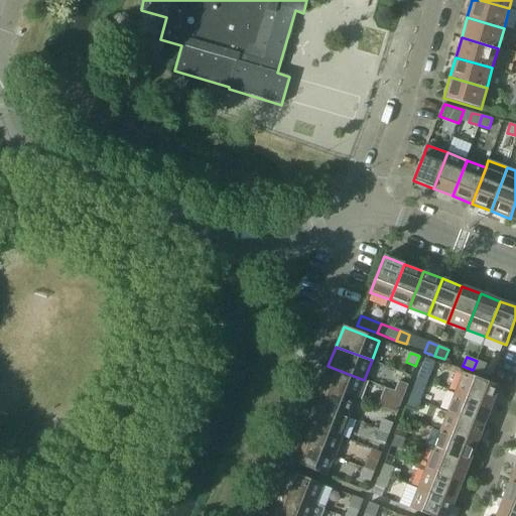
[(435,362),(425,359),(421,368),(431,372),(435,362)]
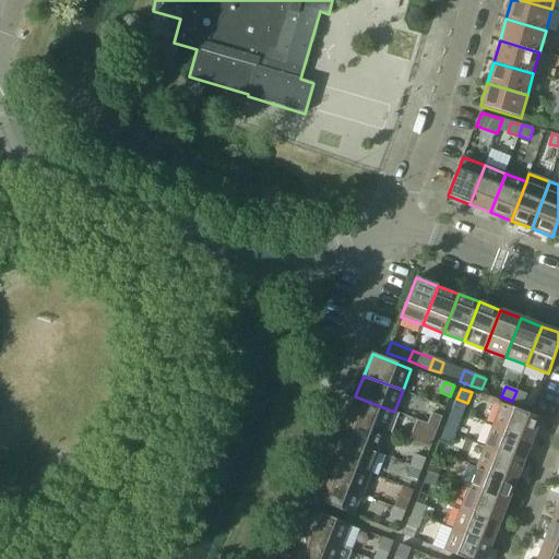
[(516,391),(512,401),(523,405),(527,395),(516,391)]
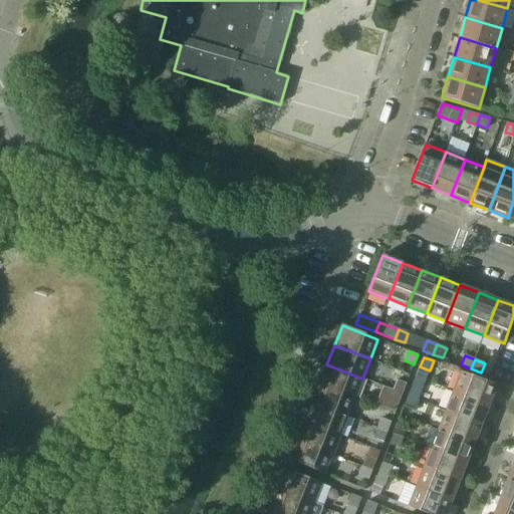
[(326,364),(319,383),(355,398),(362,378),(326,364)]
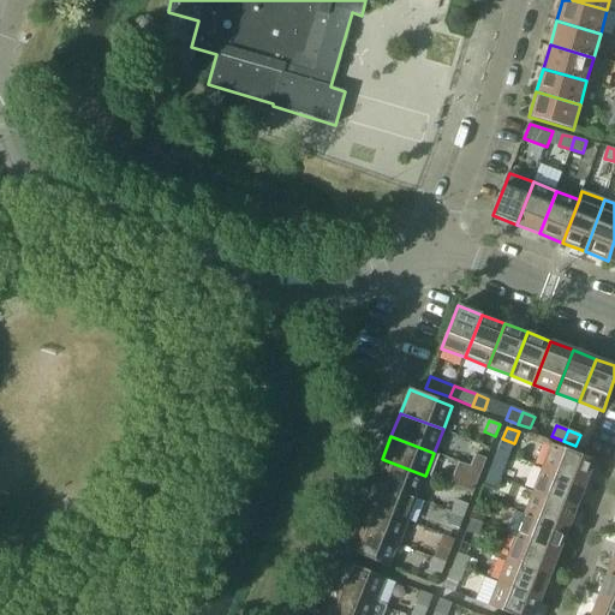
[(553,445),(543,469),(586,485),(595,461),(553,445)]
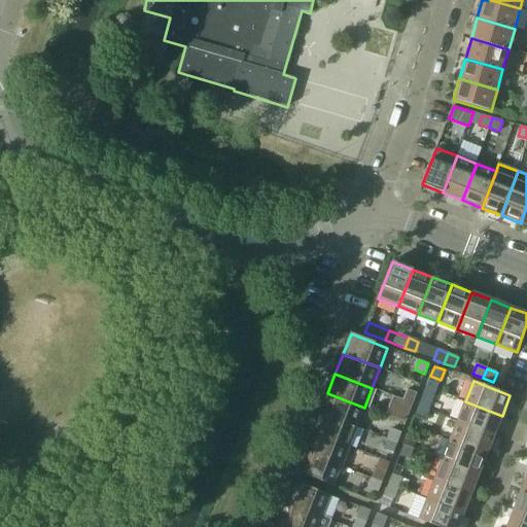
[(408,389),(403,399),(413,403),(417,393),(408,389)]
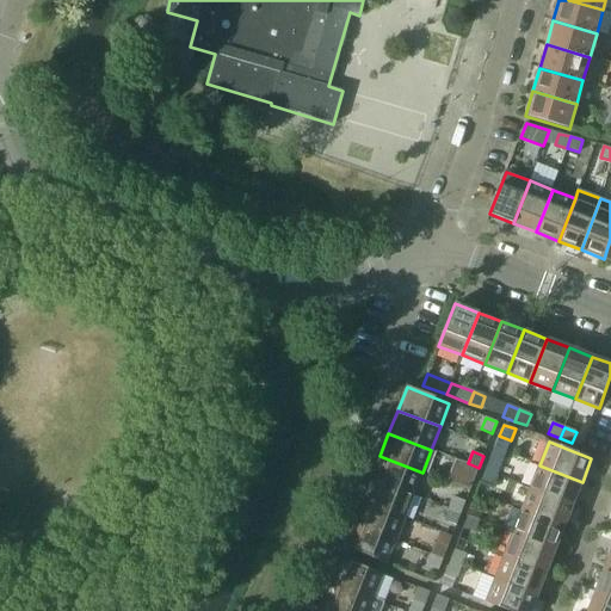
[(380,456),(371,479),(413,495),(423,473),(380,456)]
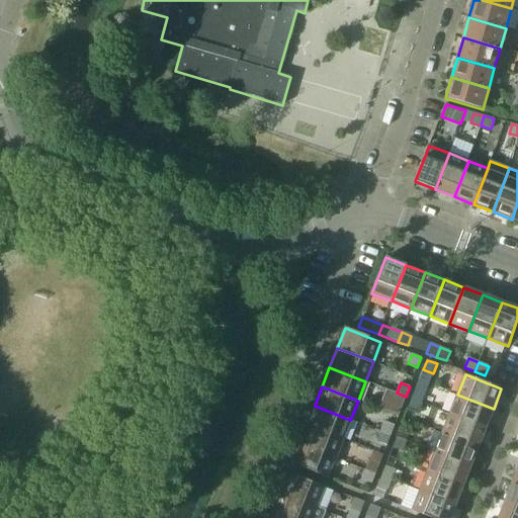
[(385,389),(378,408),(399,416),(406,397),(397,393),(385,389)]
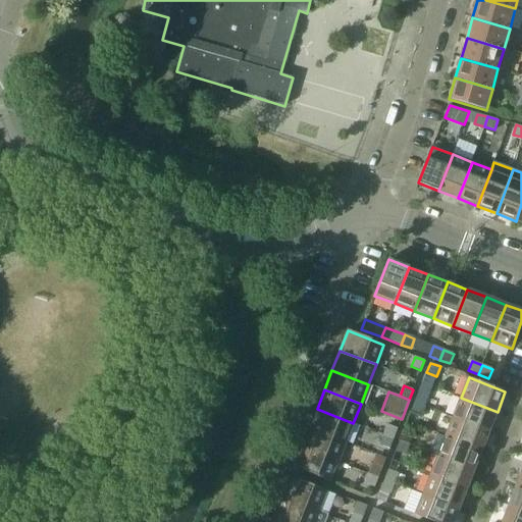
[(419,392),(415,402),(424,406),(428,396),(419,392)]
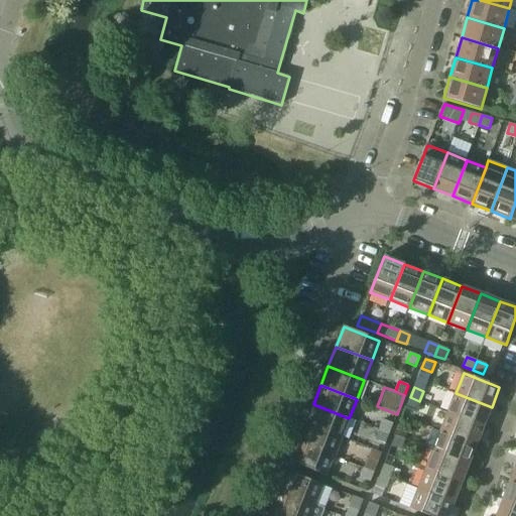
[(456,393),(447,412),(484,426),(492,407),(456,393)]
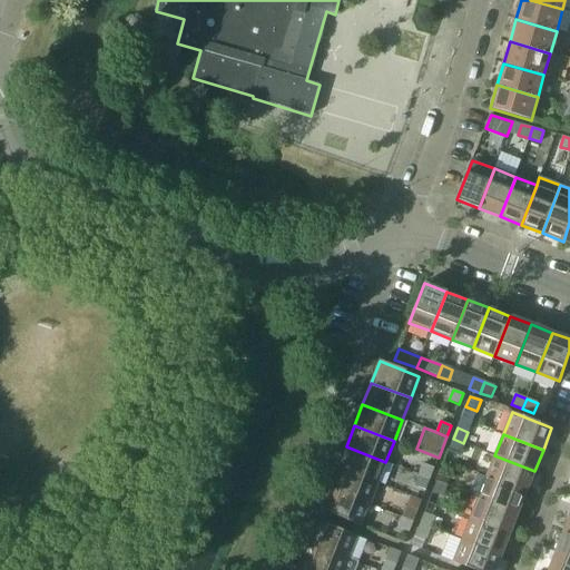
[(463,443),(453,439),(449,450),(460,454),(463,443)]
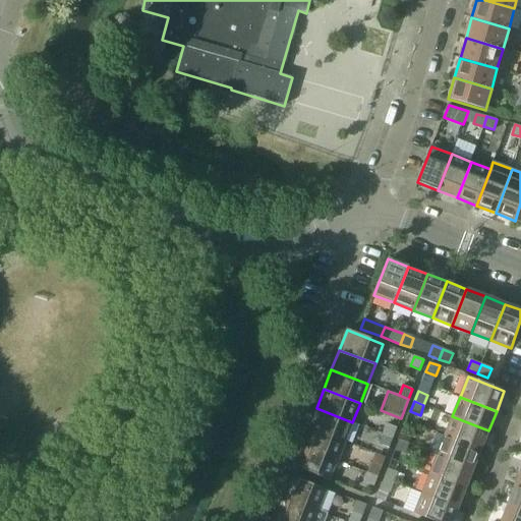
[(316,408),(308,427),(345,442),(352,422),(316,408)]
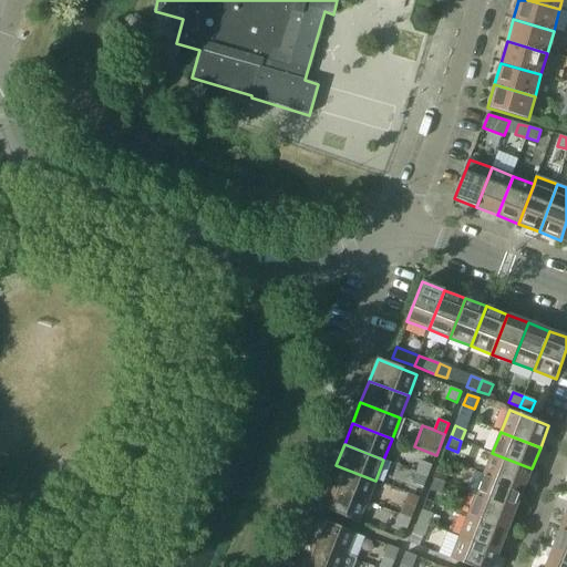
[(492,453),(484,474),(524,490),(532,468),(492,453)]
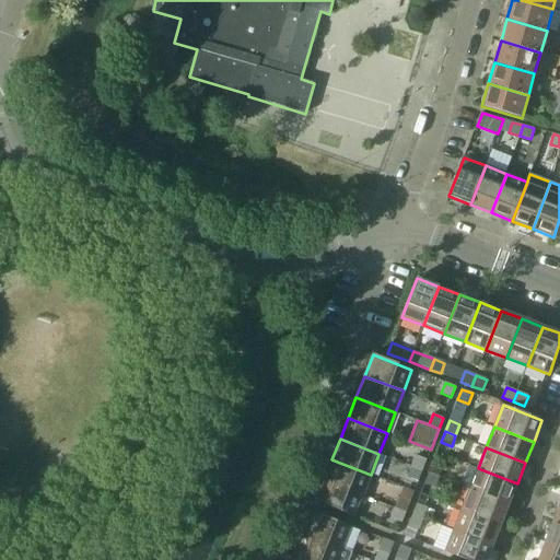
[(417,456),(412,466),(422,470),(427,459),(417,456)]
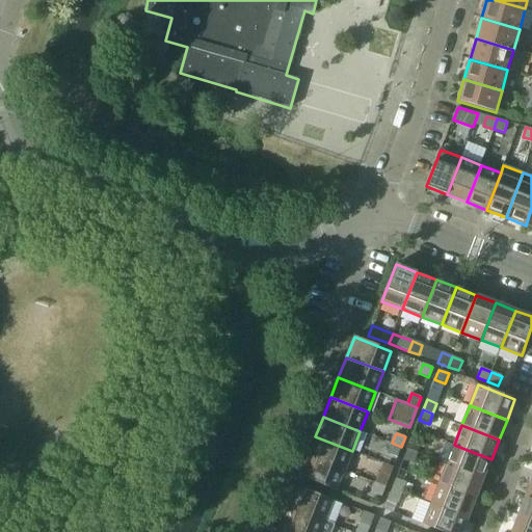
[(315,436),(308,456),(345,471),(352,451),(315,436)]
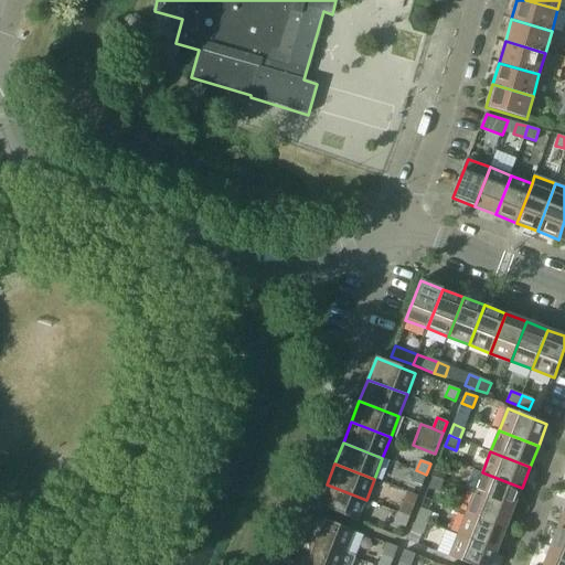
[(437,466),(433,477),(444,481),(448,470),(437,466)]
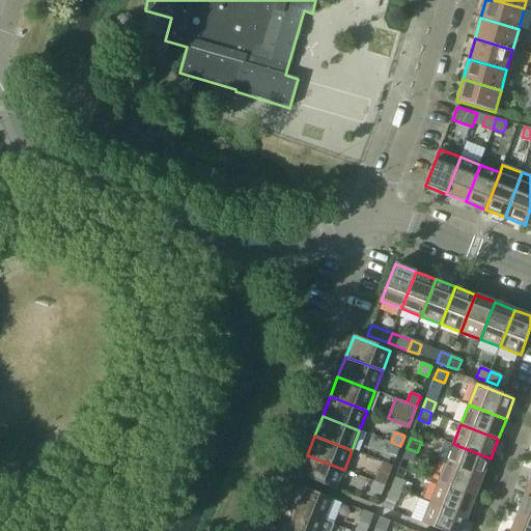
[(400,446),(391,442),(387,452),(397,456),(400,446)]
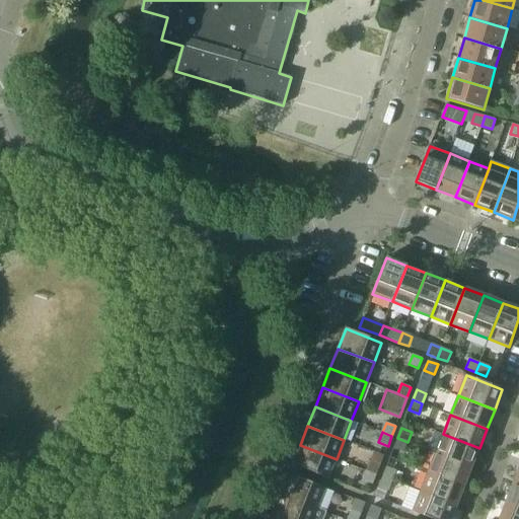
[(443,434),(436,453),(471,467),(479,448),(443,434)]
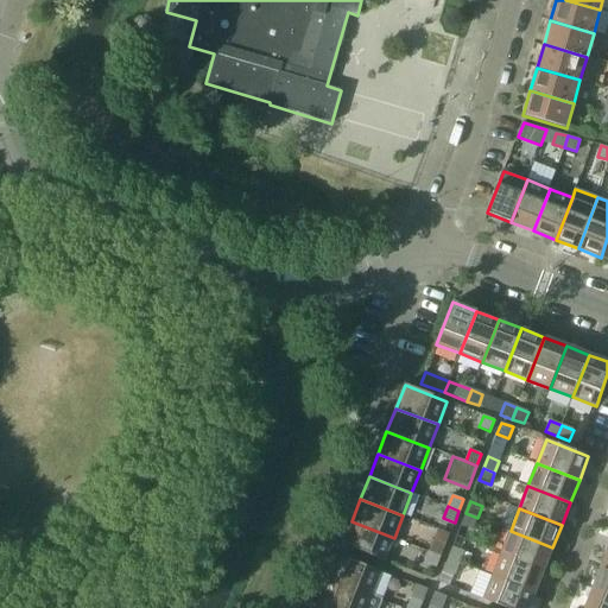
[(477,518),(466,513),(461,525),(473,530),(477,518)]
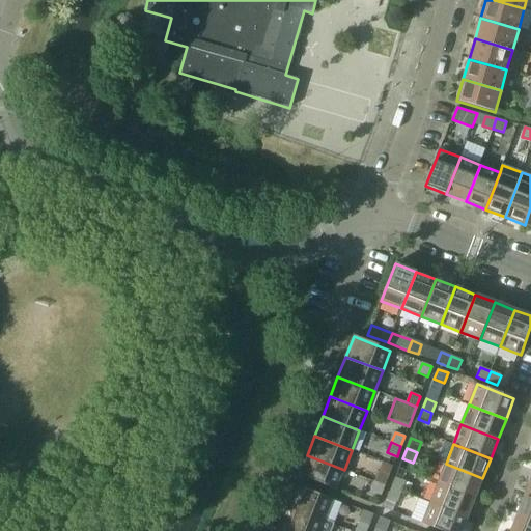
[(344,470),(307,455),(299,475),(336,490),(344,470)]
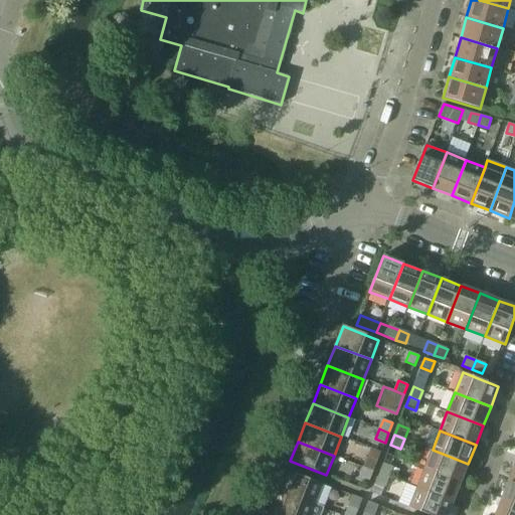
[(433,450),(424,469),(461,483),(468,464),(433,450)]
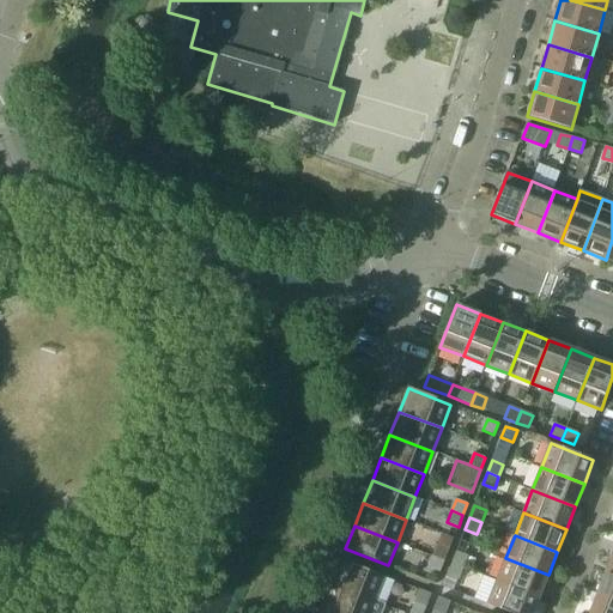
[(438,545),(434,556),(445,560),(449,548),(438,545)]
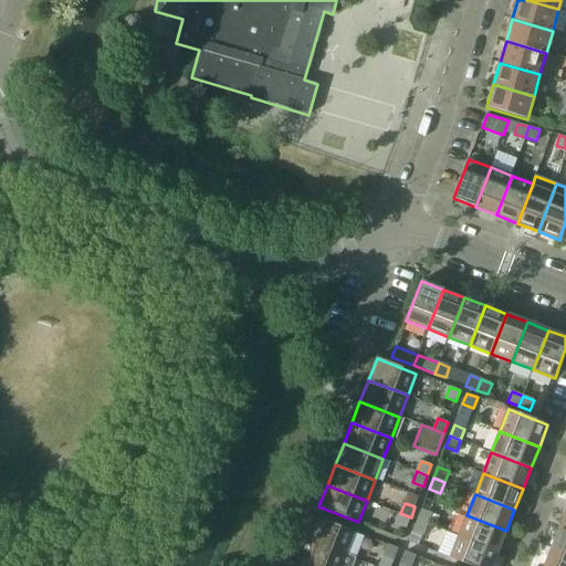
[(421,510),(417,520),(428,524),(432,513),(421,510)]
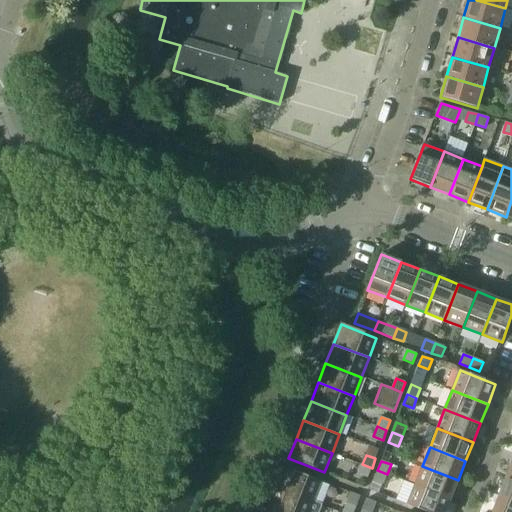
[(372,468),(362,464),(358,474),(368,478),(372,468)]
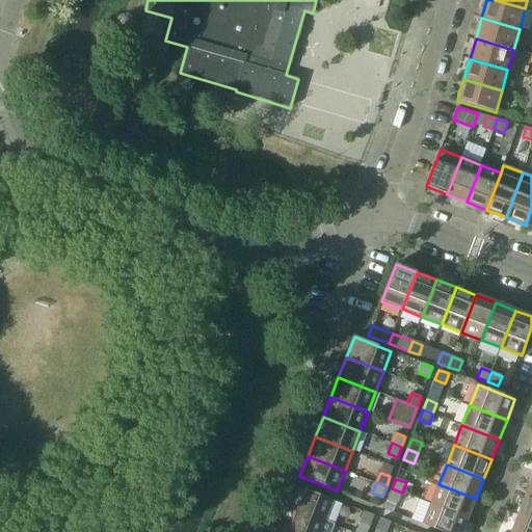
[(439,484),(431,504),(469,519),(476,499),(439,484)]
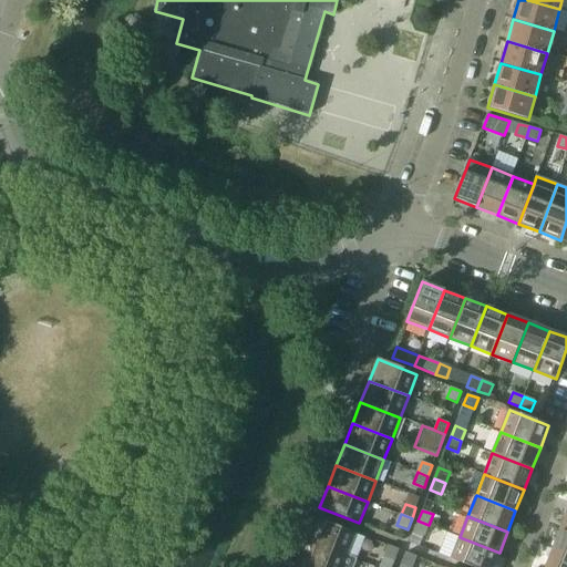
[(316,517),(307,539),(347,555),(354,533),(316,517)]
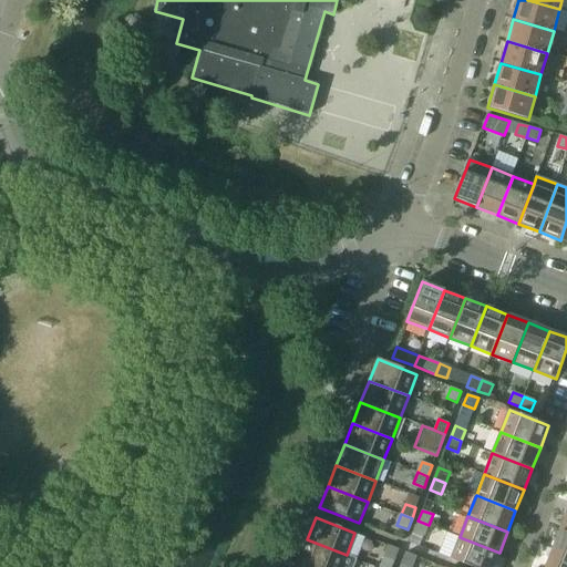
[(429,525),(418,521),(414,532),(424,536),(429,525)]
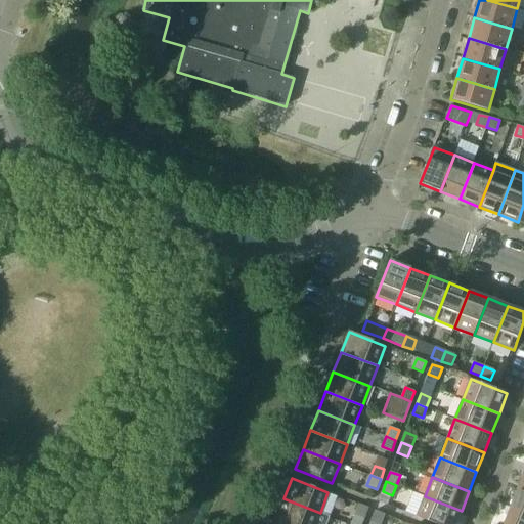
[(523,489),(518,488),(511,508),(523,512),(523,489)]
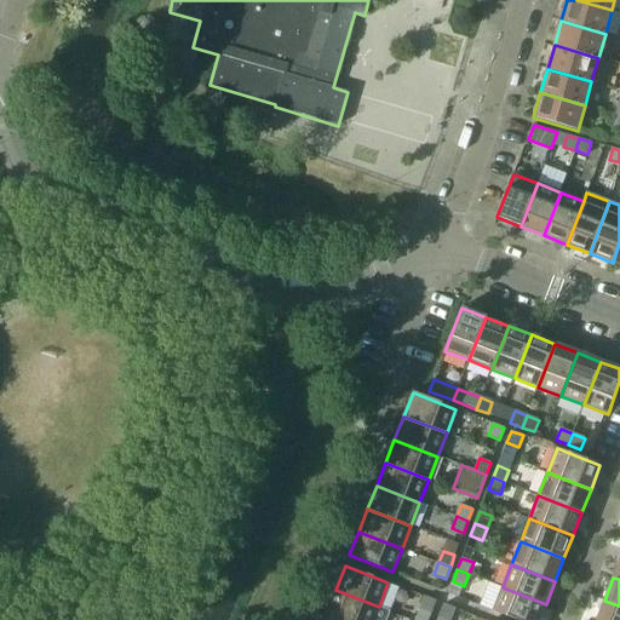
[(539,619),(546,604),(503,587),(493,612),(515,619),(539,619)]
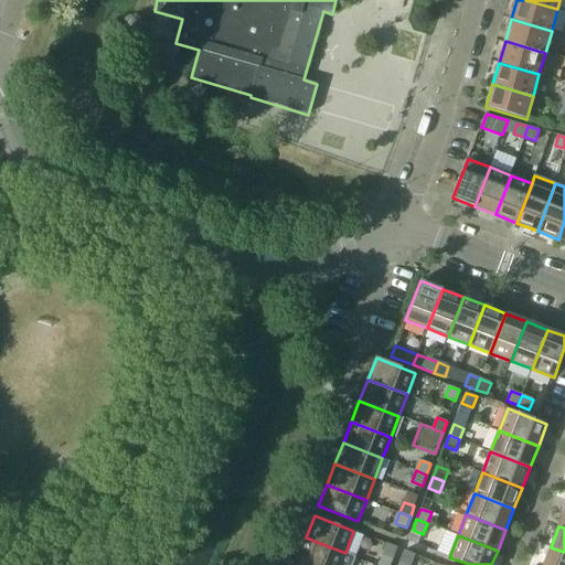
[(345,553),(306,537),(297,558),(313,564),(351,564),(355,557),(345,553)]
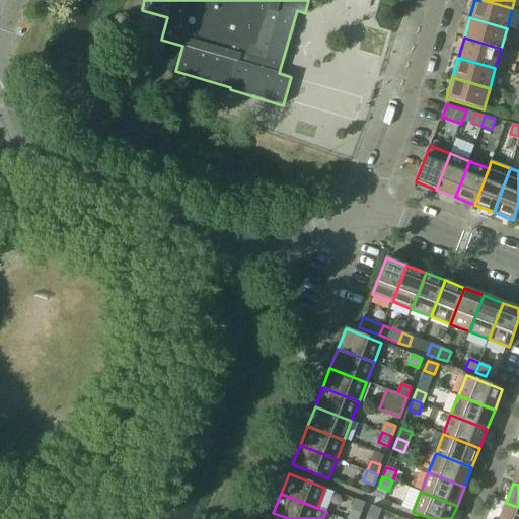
[(518,518),(518,507),(506,503),(499,518),(518,518)]
